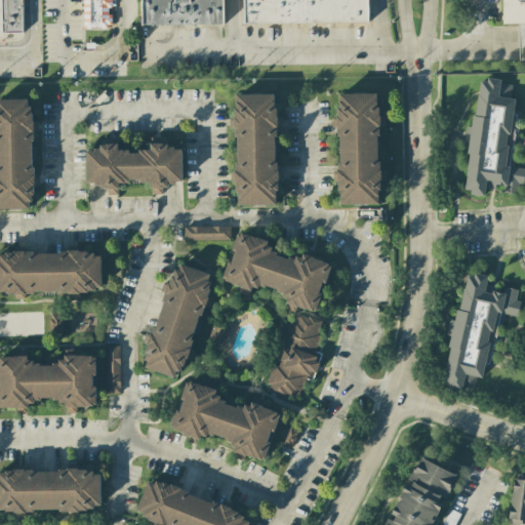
[(23,32),(22,0),(1,0),(2,33),(23,32)]
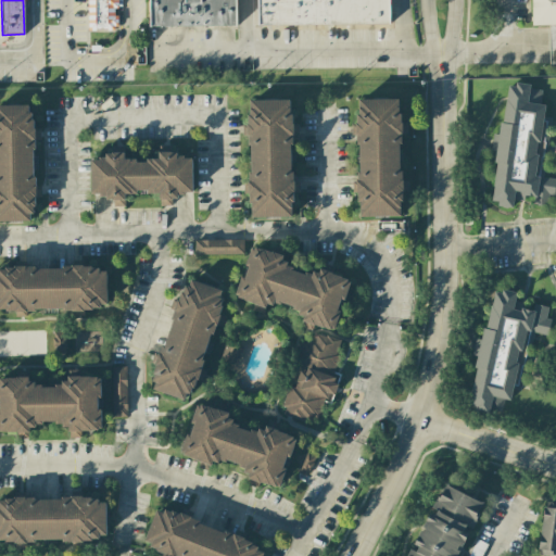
[(80,0),(81,38),(117,38),(116,0),(80,0)]
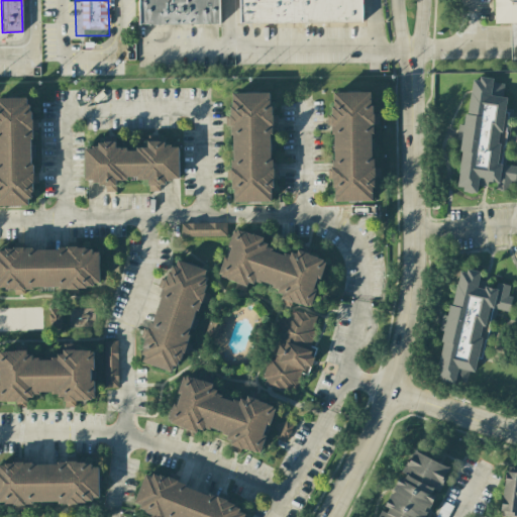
[(138,0),(139,25),(220,24),(219,0),(138,0)]
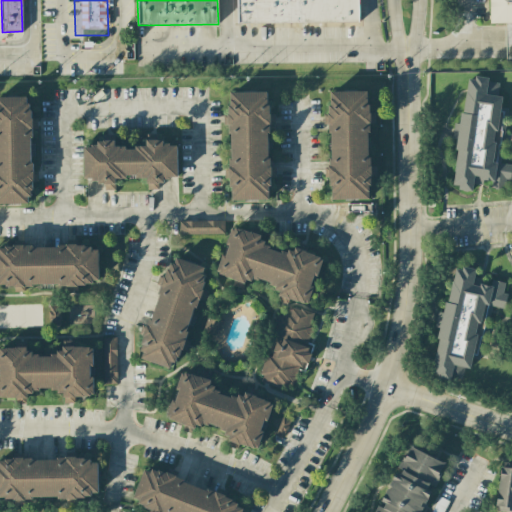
[(238,0),(239,24),(360,22),(359,0),(238,0)]
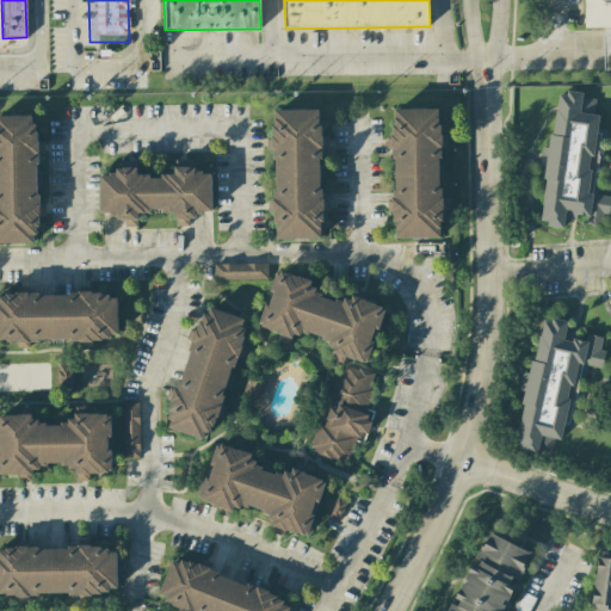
[(610,0),(584,0),(585,28),(603,28),(604,71),(610,69),(610,0)]
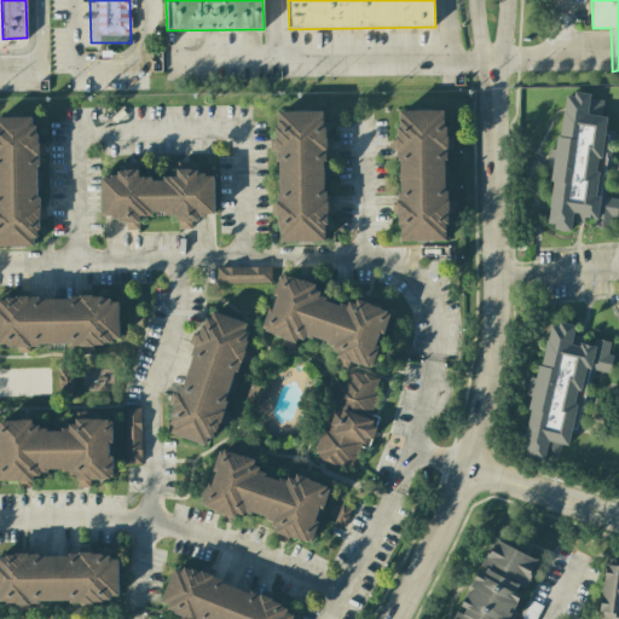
[(547,227),(572,230),(572,224),(609,229),(612,217),(618,218),(618,204),(618,198),(605,197),(605,195),(599,194),(609,117),(601,116),(603,100),(591,99),(591,96),(565,92),(547,227)]
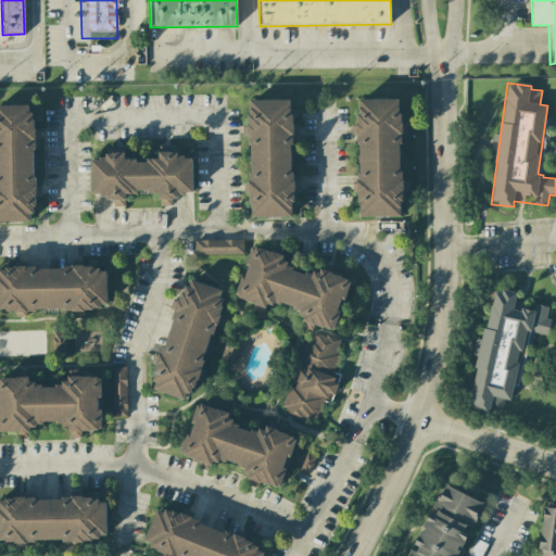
[(403,216),(400,99),(358,100),(359,124),(352,125),(353,136),(358,136),(359,181),(353,181),(353,193),(359,193),(359,217),(403,216)]
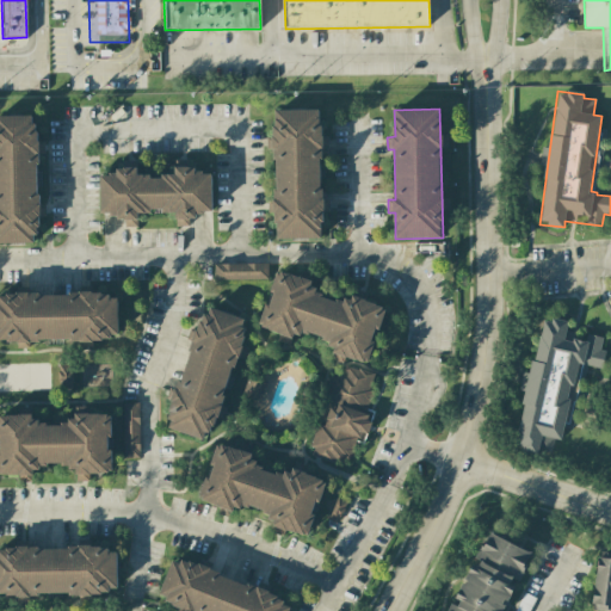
[(276,239),(322,239),(322,110),(275,110),(276,239)]
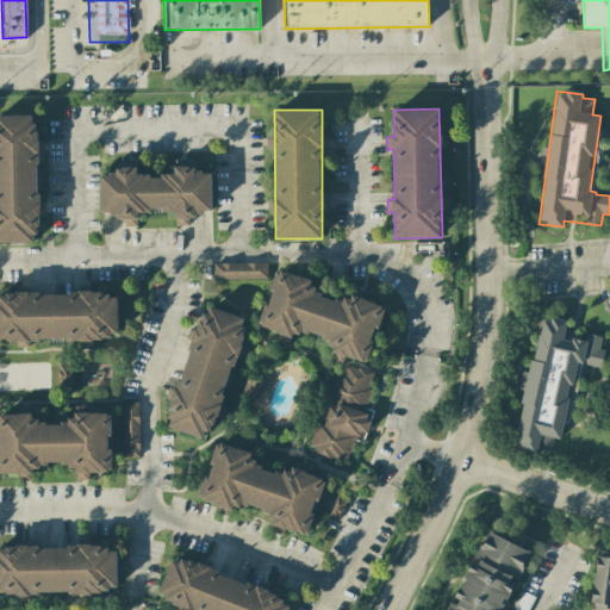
[(0,243),(35,243),(41,221),(41,217),(43,204),(37,203),(37,167),(38,165),(37,114),(0,114),(0,243)]
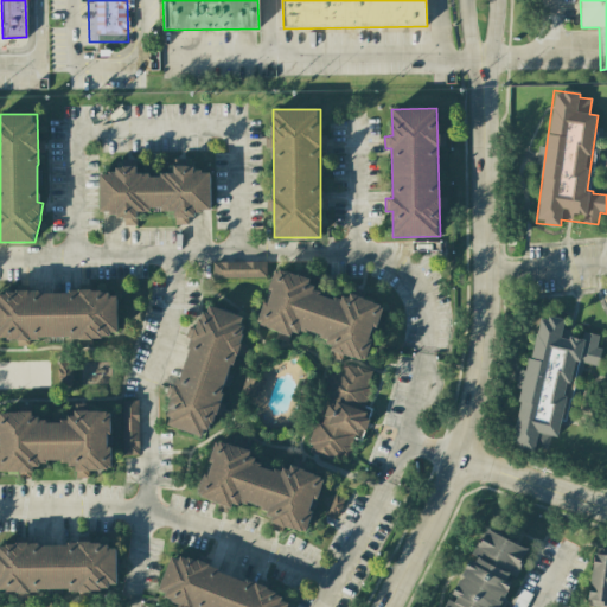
[(211,168),(174,168),(174,174),(136,174),(136,170),(100,170),(101,215),(125,213),(125,225),(138,225),(138,211),(176,210),(176,225),(189,224),(189,213),(211,212),(211,168)]
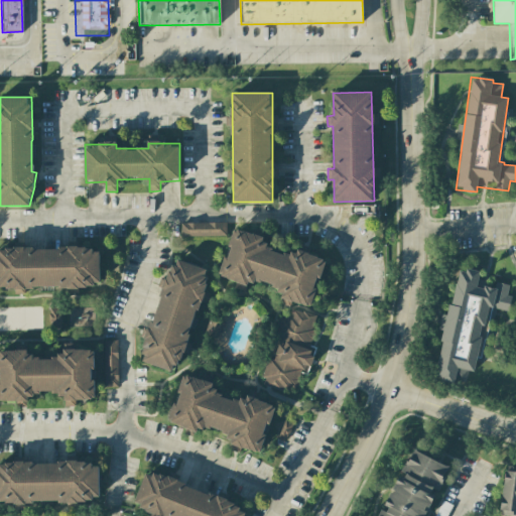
[(181,223),(181,237),(227,236),(227,222),(181,223)]
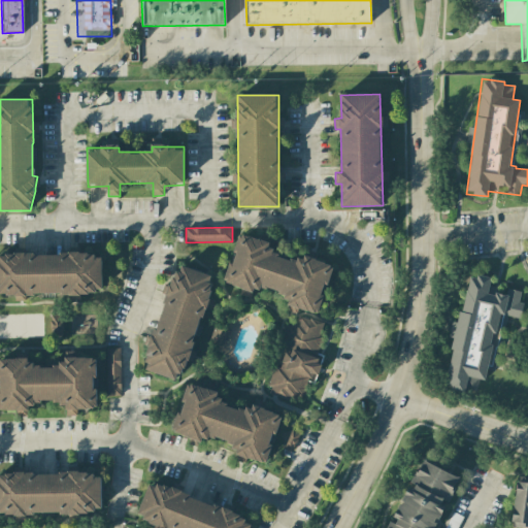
[(333,264),(304,256),(303,262),(269,253),(272,243),(239,234),(225,285),(253,292),(254,286),(290,296),(287,310),(295,314),(296,307),(319,314),(333,264)]
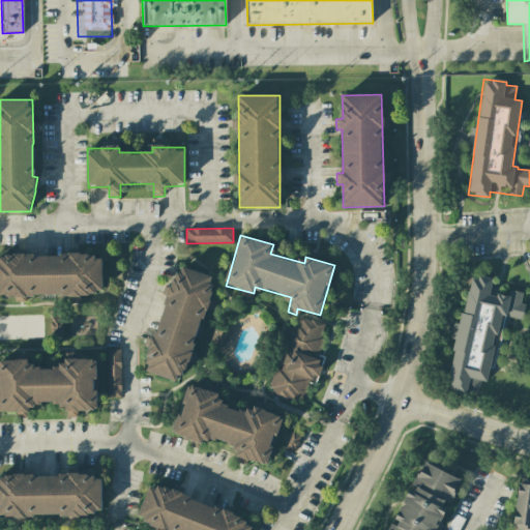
[(102,293),(102,255),(0,255),(0,294),(15,295),(15,302),(27,301),(26,295),(70,295),(70,301),(81,301),(81,293),(102,293)]
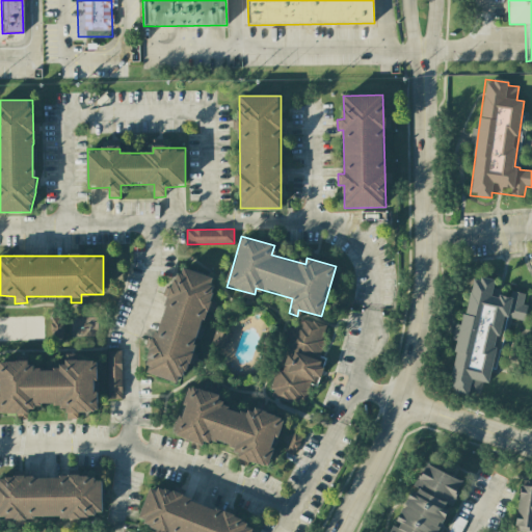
[(216,277),(183,267),(174,283),(171,288),(166,286),(163,295),(168,298),(159,326),(152,339),(149,337),(145,347),(152,351),(144,372),(177,382),(188,366),(189,364),(194,365),(197,354),(192,351),(202,323),(209,312),(213,314),(216,303),(209,299),(216,277)]
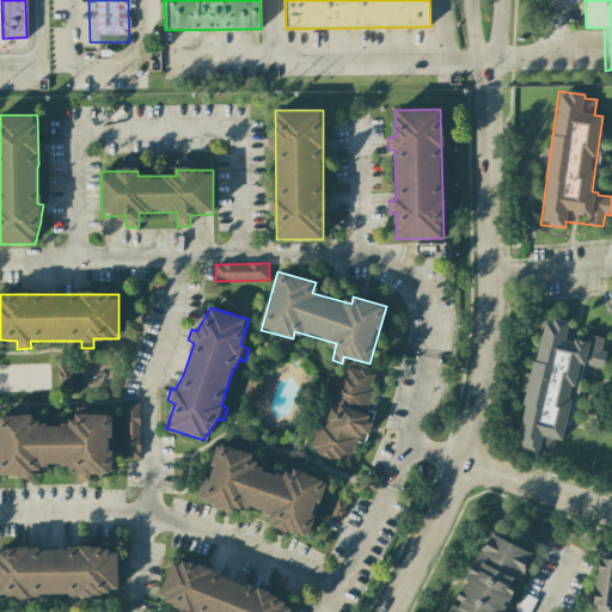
[(513,447),(539,456),(540,450),(552,453),(556,440),(563,441),(586,366),(603,371),(607,352),(601,349),(605,338),(591,335),(588,341),(567,334),(569,324),(546,318),(530,374),(525,373),(520,390),(528,392),(513,447)]
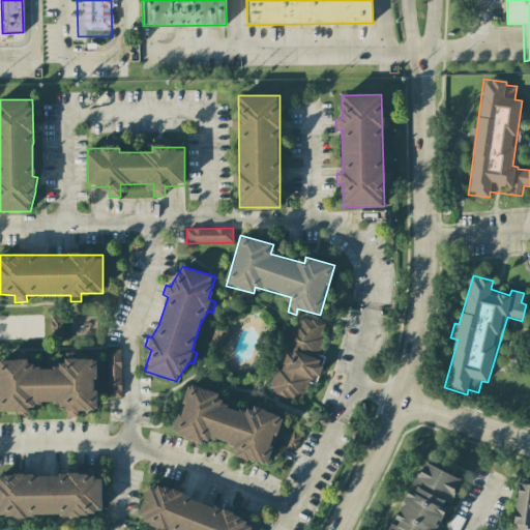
[(326,324),(312,320),(310,320),(299,317),(296,325),(287,327),(284,335),(288,353),(281,355),(284,366),(275,369),(270,385),(272,395),(291,402),(292,396),(297,399),(304,396),(307,384),(317,382),(322,364),(320,352),(323,341),(322,335),(326,324)]
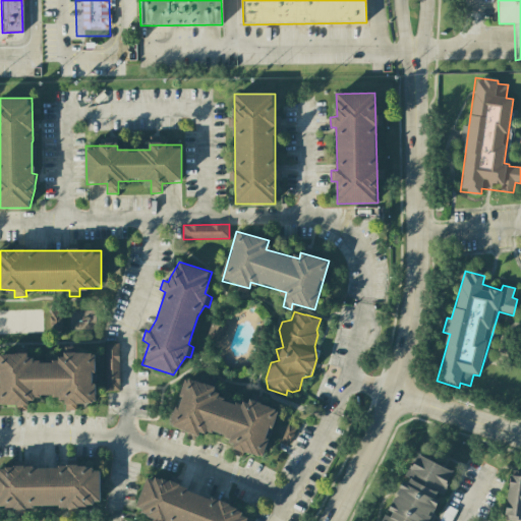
[(119,391),(119,343),(105,344),(106,391),(119,391)]
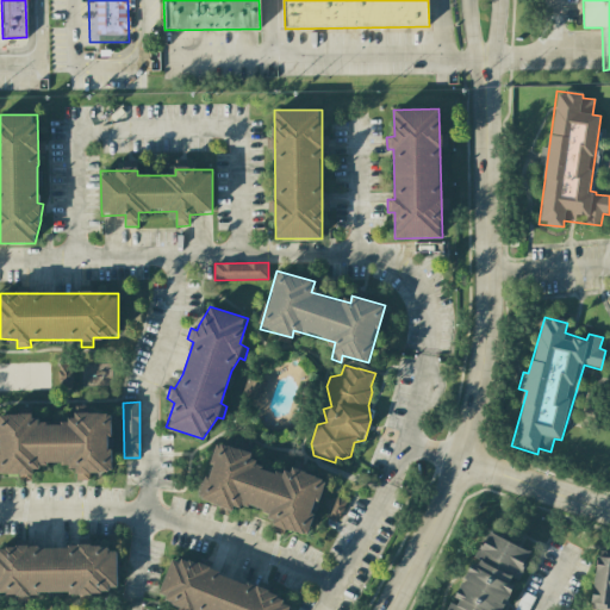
[(0,473),(20,473),(20,481),(33,480),(33,465),(76,465),(76,480),(89,480),(89,472),(111,472),(111,414),(72,414),(72,423),(36,424),(36,415),(0,414),(0,473)]
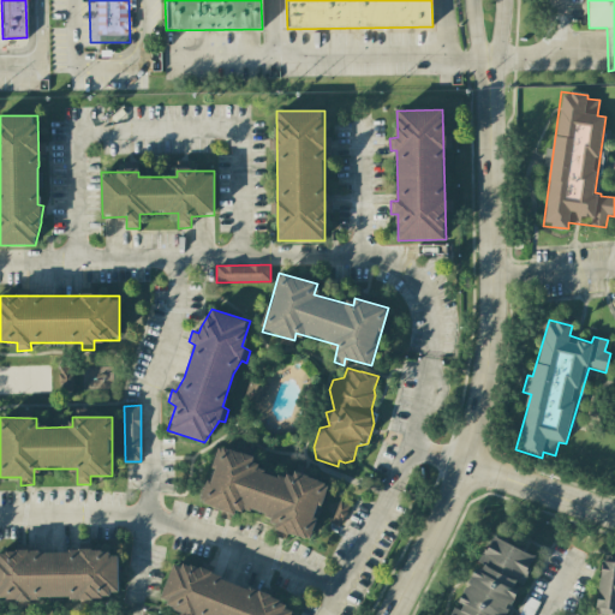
[(326,484),(255,466),(257,457),(219,447),(210,481),(207,479),(201,506),(234,514),(236,508),(278,519),(273,536),(286,539),(287,533),(312,539),(326,484)]
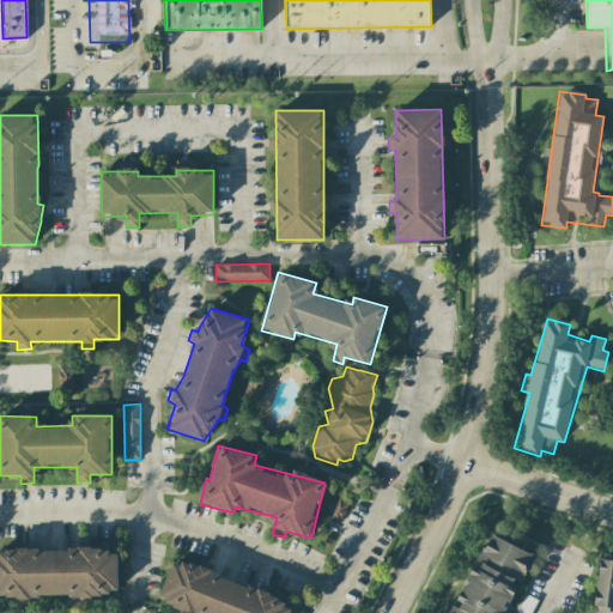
[(534,554),(490,534),(478,560),(477,560),(450,612),(504,612),(519,582),(521,583),(534,554)]
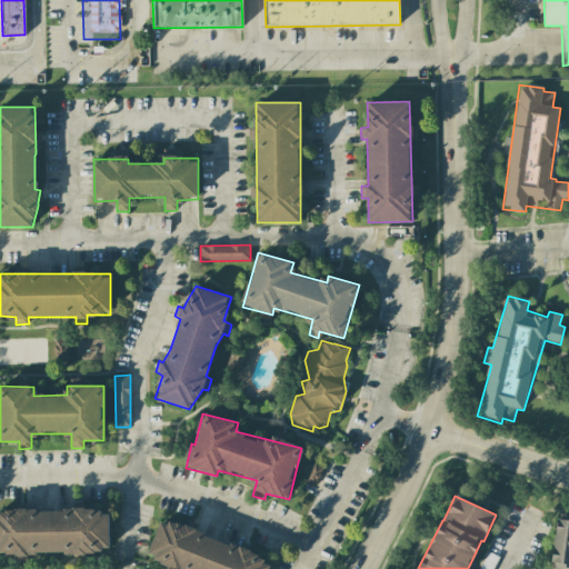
[(0,552),(109,555),(110,511),(0,509),(0,552)]
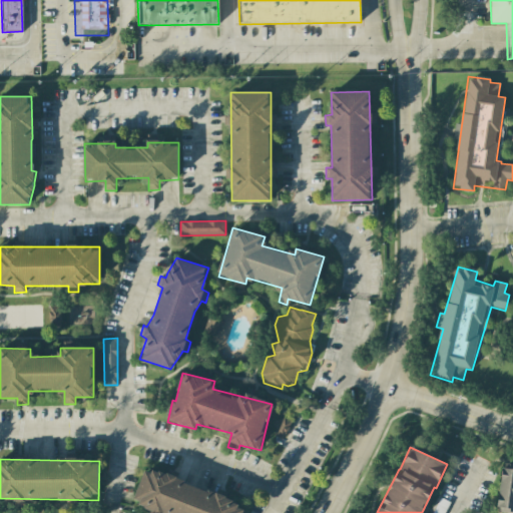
[(498,511),(512,512),(512,469),(503,468),(498,511)]
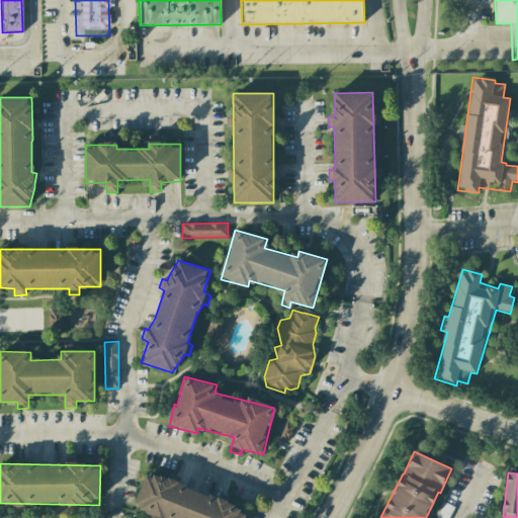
[(154,517),(244,517),(248,507),(146,475),(134,511),(154,517)]
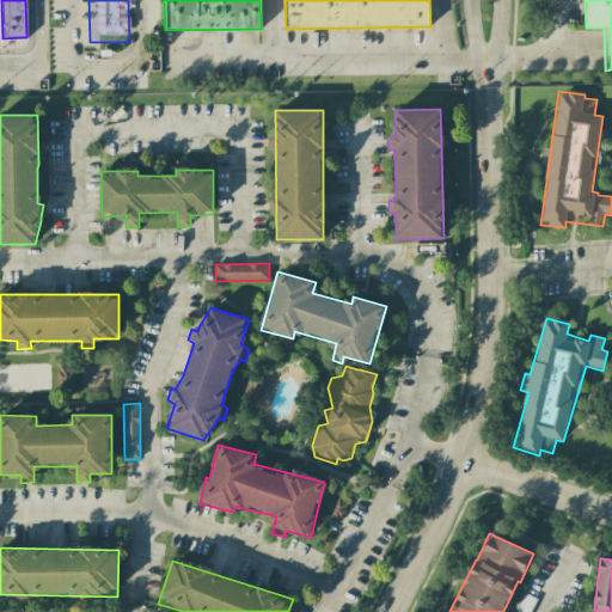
[(530,611),(537,599),(526,594),(515,611),(530,611)]
